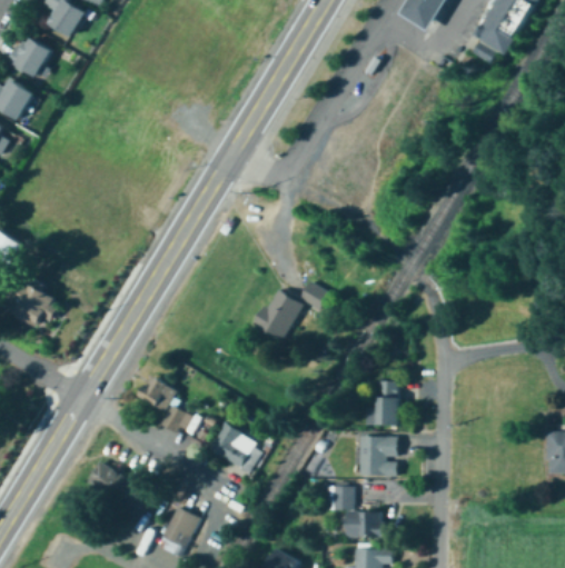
[(46,21),(70,37),(86,11),(67,0),(42,0),(39,6),(50,12),(46,21)]
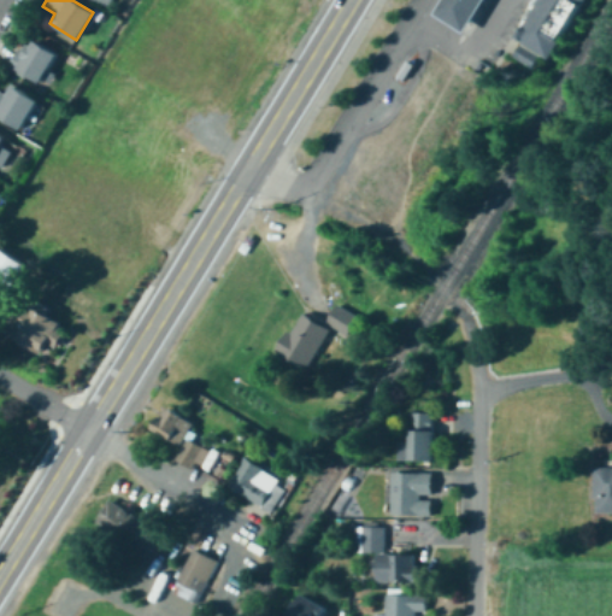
[(487,0),(486,1),(480,11),(475,21),(469,30),(465,35),(434,17),(437,11),(443,1),(443,0),(487,0)]
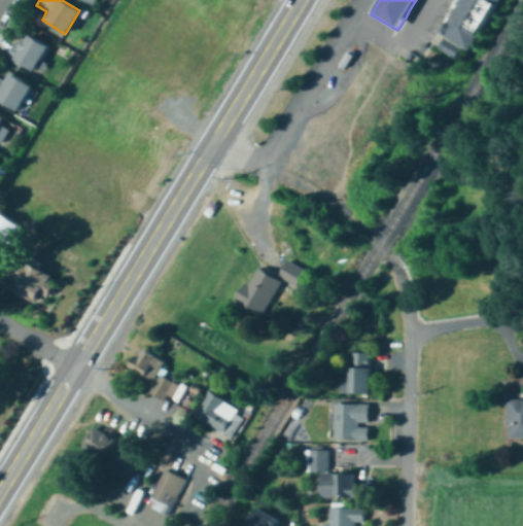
[(444,40),(437,36),(457,0),(498,0),(467,54),(459,49),(453,60),(438,50),(444,40)]
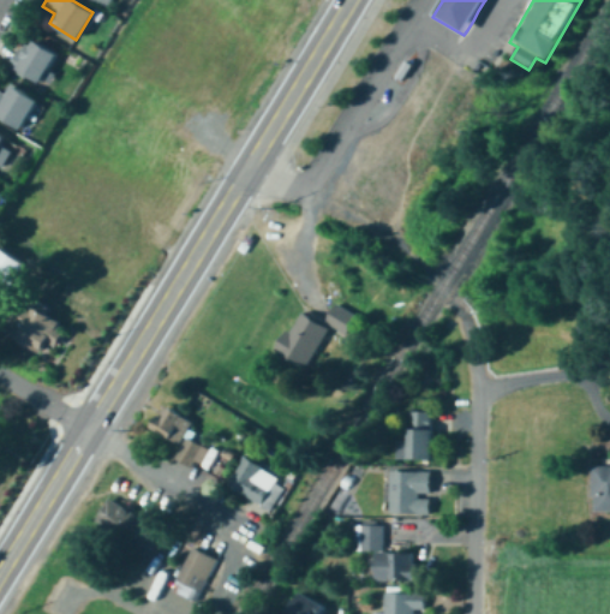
[(36,84),(54,54),(29,39),(11,69),(36,84)]
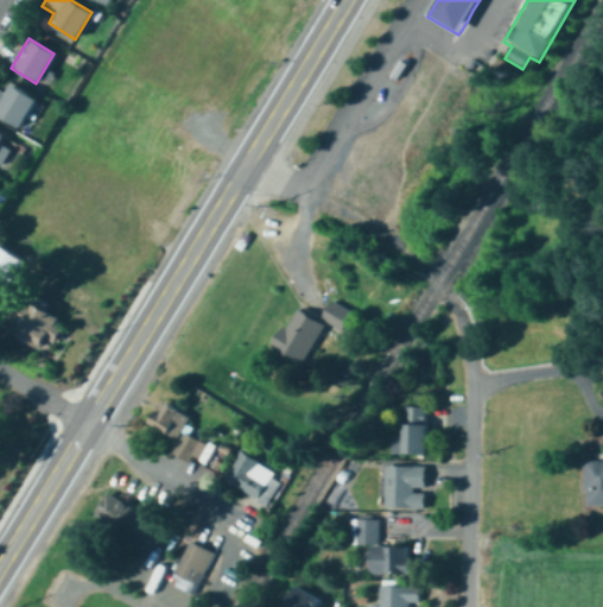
[(35,100),(10,86),(5,94),(0,90),(0,118),(18,128),(35,100)]
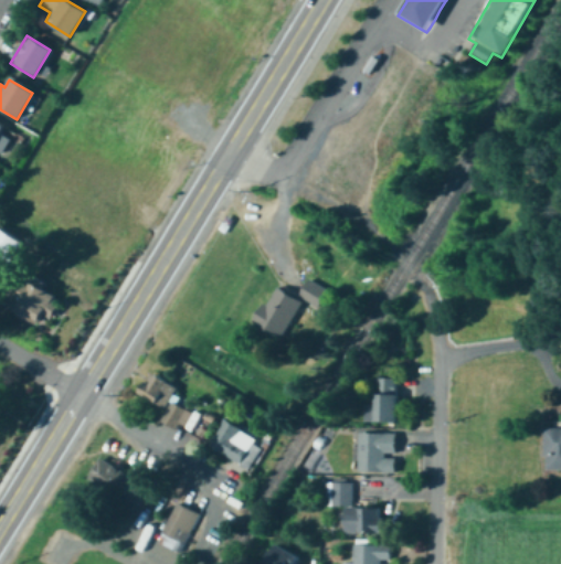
[(19,240),(0,232),(0,263),(8,266),(19,240)]
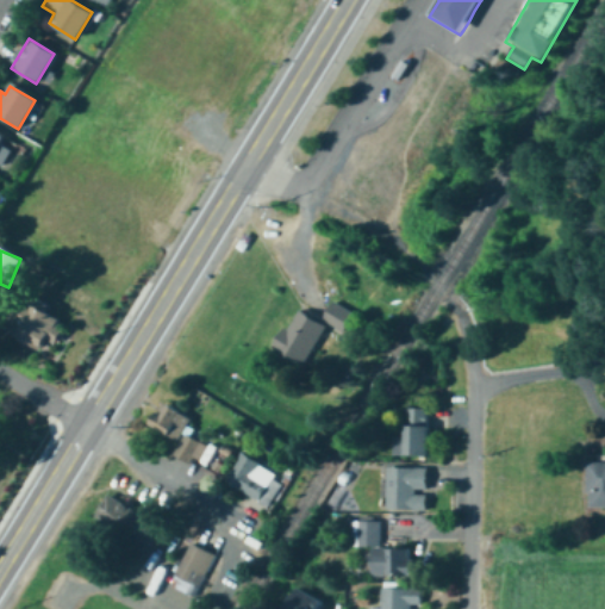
[(10,329),(41,355),(63,328),(33,302),(10,329)]
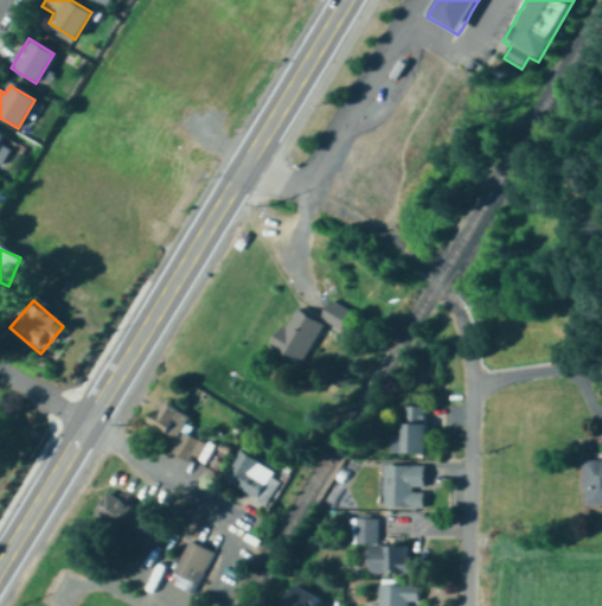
[(319,318),(289,305),(269,351),(300,364),(319,321),(340,330),(348,310),(326,300),(319,318)]
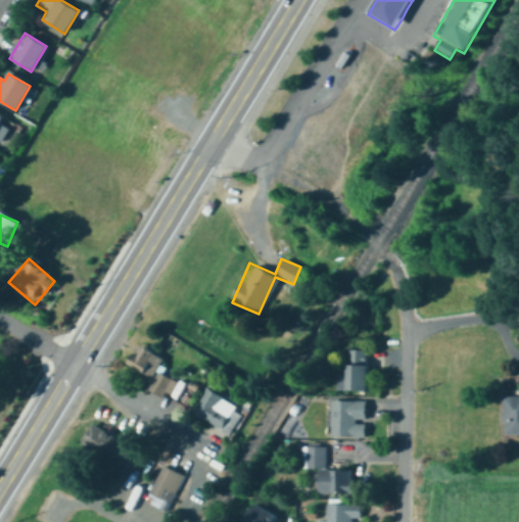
[(153,371),(160,358),(137,344),(127,364),(151,378),(145,389),(159,396),(169,380),(153,371)]
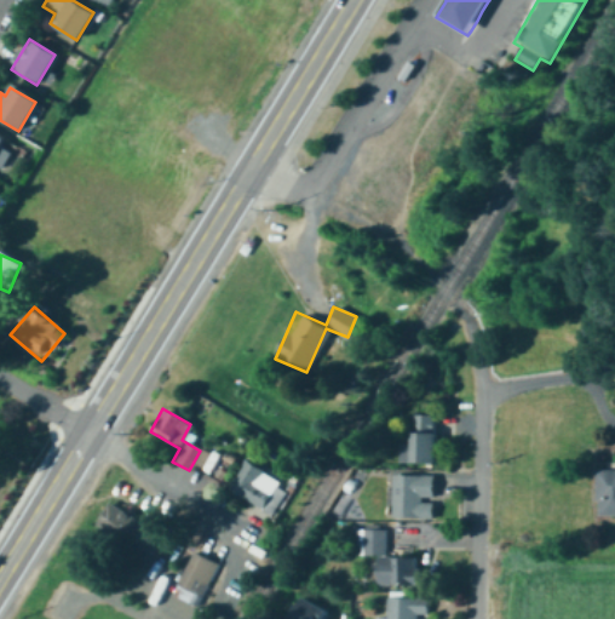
[(432,463),(432,414),(409,414),(409,463),(432,463)]
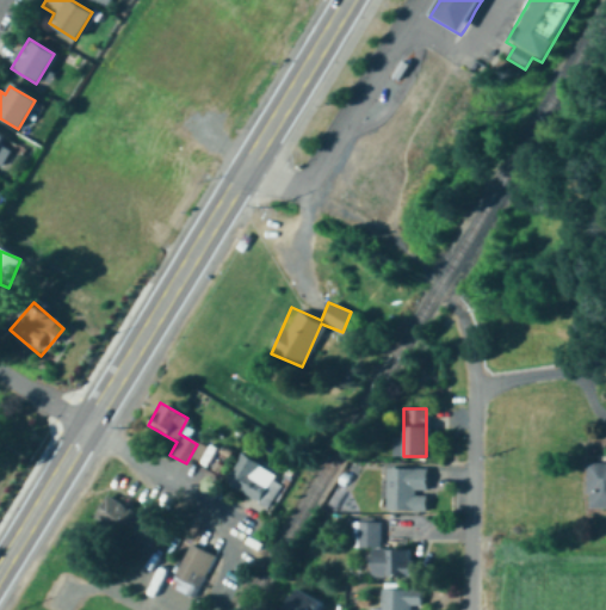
[(265,507),(282,478),(236,453),(220,482),(265,507)]
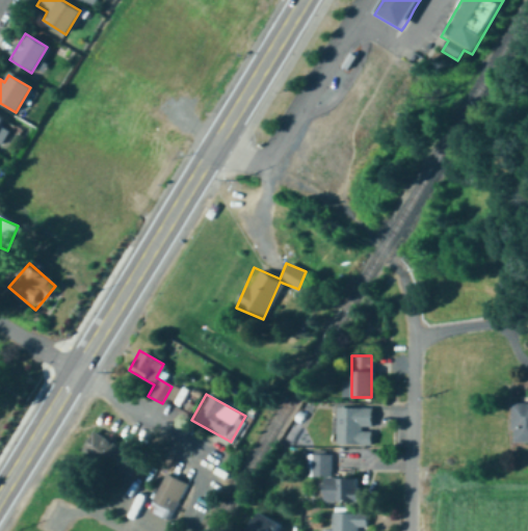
[(507,442),(527,442),(527,402),(507,402),(507,442)]
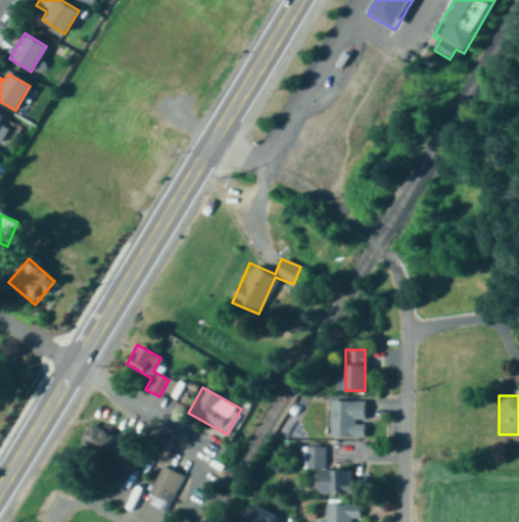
[(328,436),(363,437),(363,400),(328,400),(328,436)]
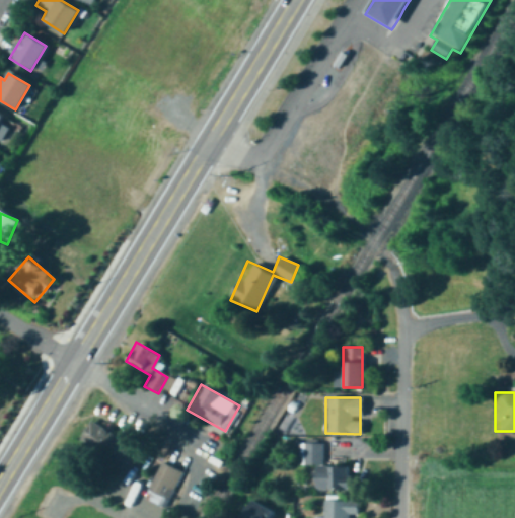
[(77,440),(113,460),(125,441),(89,420),(77,440)]
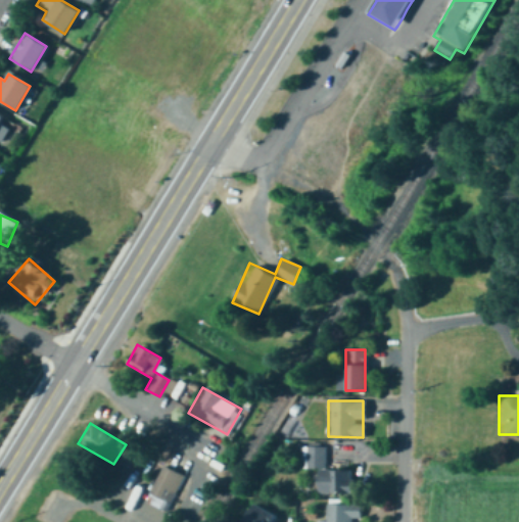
[(315,494),(348,495),(348,470),(321,470),(321,447),(296,447),(296,468),(315,468),(315,494)]
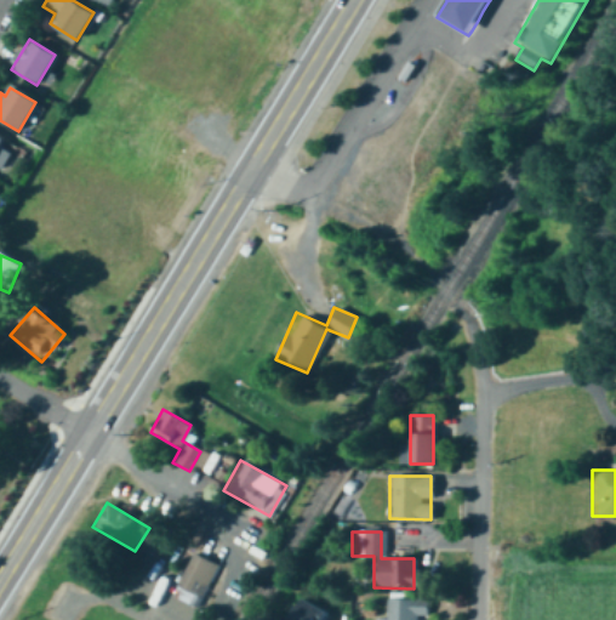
[(167,597),(192,609),(214,566),(188,553),(167,597)]
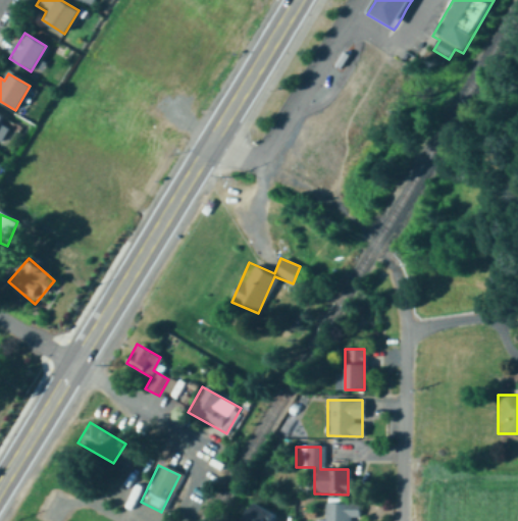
[(272,520),(275,517),(253,504),(243,520),(272,520)]
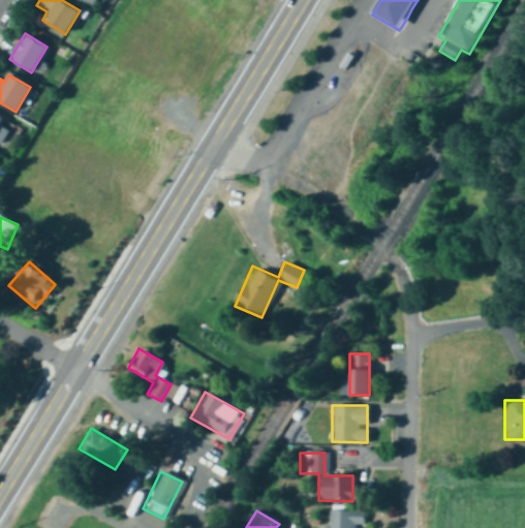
[(361,527),(361,510),(327,510),(327,527),(361,527)]
